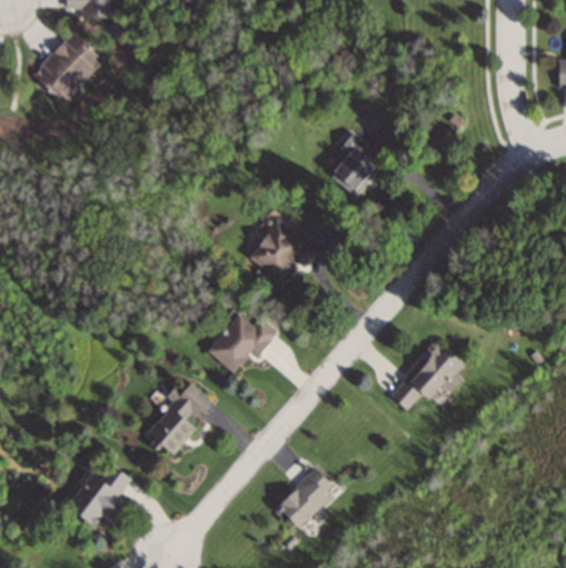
[(67,0),(67,16),(117,16),(117,0),(67,0)]
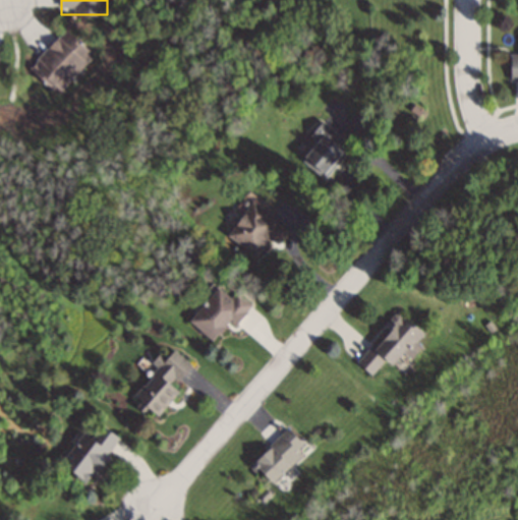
[(32,67),(60,97),(98,61),(69,31),(32,67)]
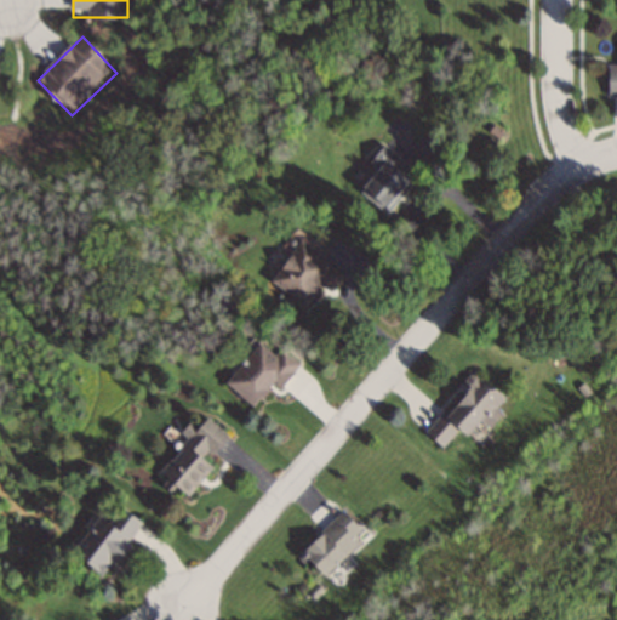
[(371,175),(359,189),(389,214),(422,175),(386,146),(365,171),(371,175)]
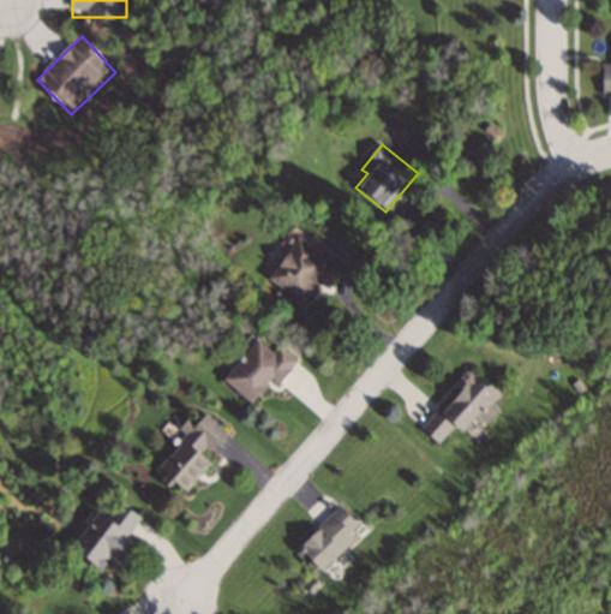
[(318,281),(330,290),(343,269),(298,238),(269,280),(304,303),(318,281)]
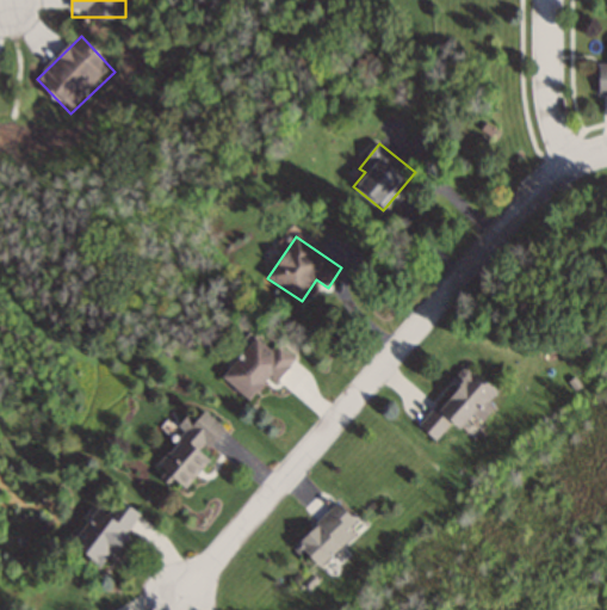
[(277,382),(297,357),(280,343),(274,351),(258,337),(223,376),(251,400),(271,376),(277,382)]
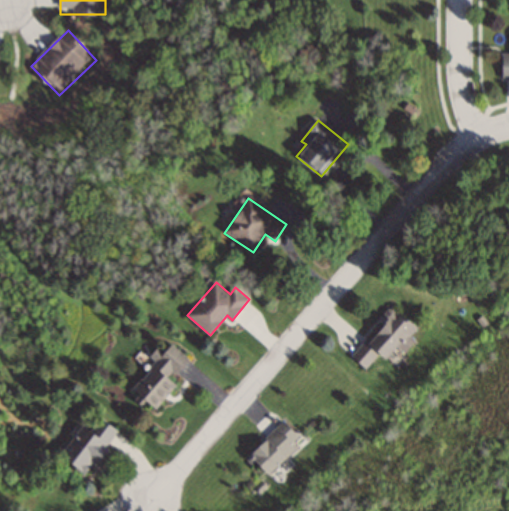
[(416,327),(390,307),(351,357),(366,369),(378,354),(384,359),(395,345),(406,353),(415,340),(409,336),(416,327)]
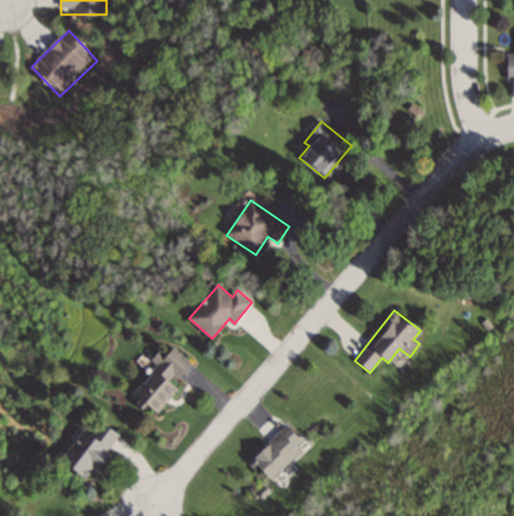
[(179,390),(172,384),(191,362),(173,345),(167,353),(162,348),(150,360),(157,366),(131,396),(156,416),(179,390)]
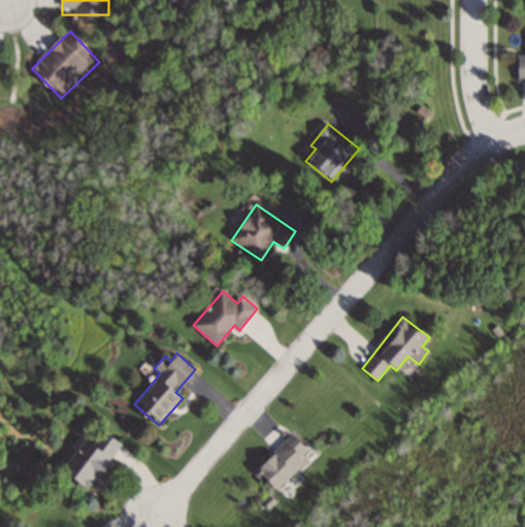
[(273,490),(305,461),(301,456),(307,451),(283,424),(267,439),(276,450),(255,470),(273,490)]
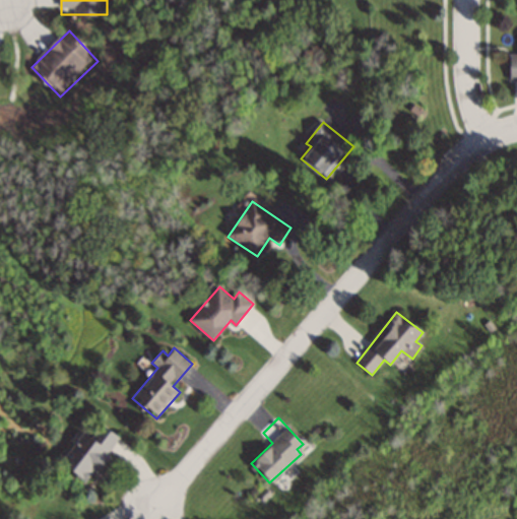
[(91,438),(83,432),(60,463),(88,483),(121,438),(102,425),(91,438)]
